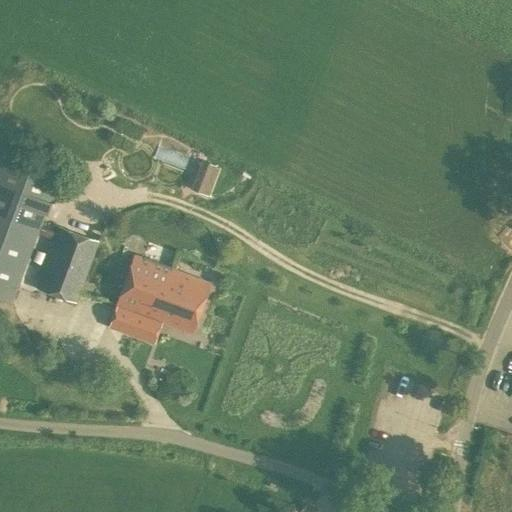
[(295,114),(285,107),(278,117),(288,124),(295,114)]
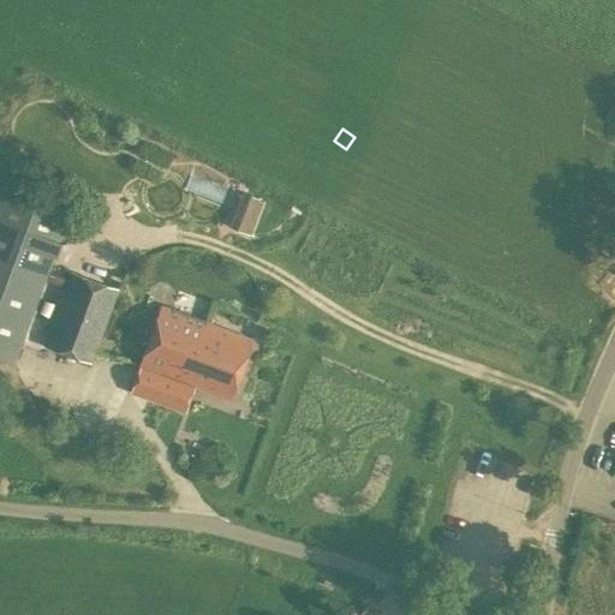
[(430,192),(418,184),(410,195),(422,203),(430,192)]
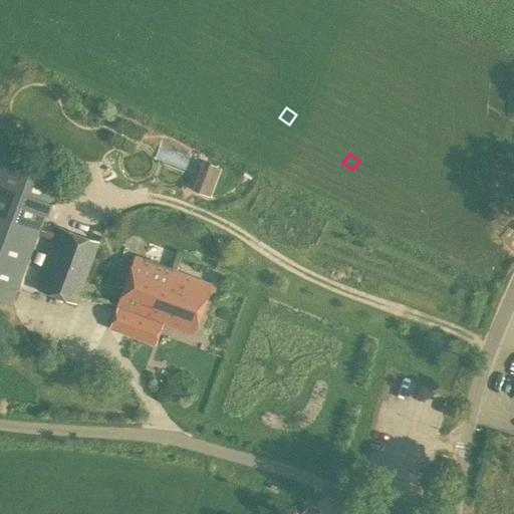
[(1,155),(0,158),(0,298),(12,303),(59,176),(1,155)]
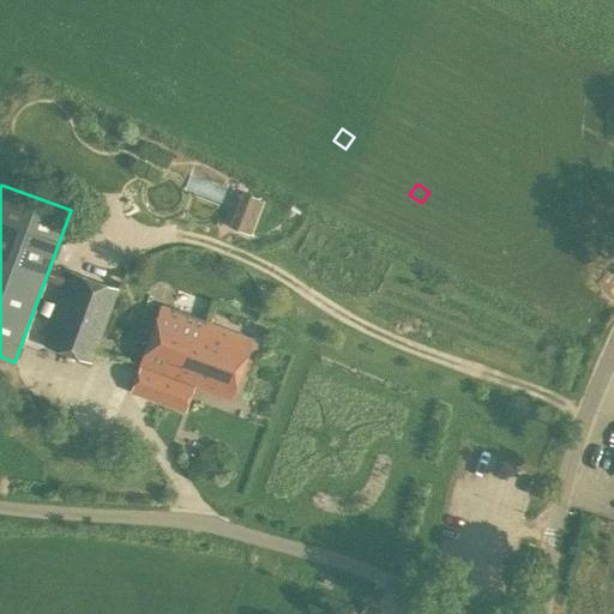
[(467,199),(455,191),(446,203),(458,211),(467,199)]
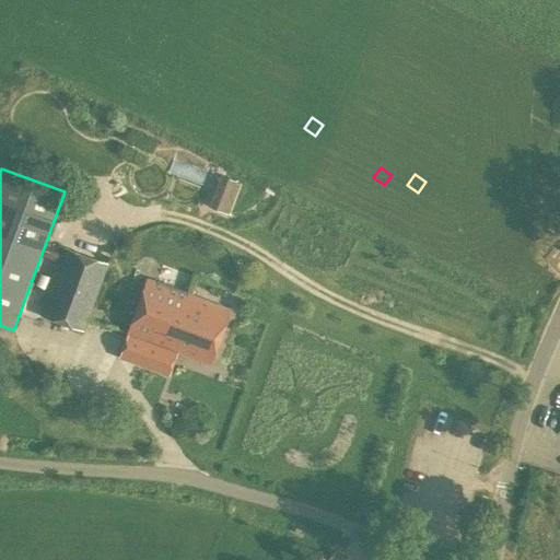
[(403,183),(392,175),(384,185),(395,193),(403,183)]
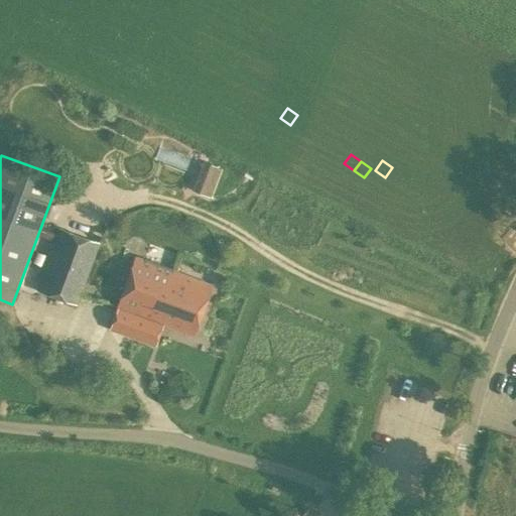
[(402,174),(392,167),(385,177),(395,184),(402,174)]
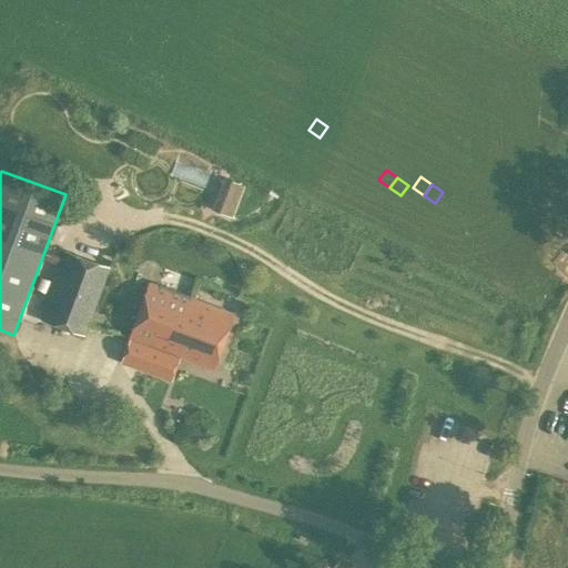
[(513,243),(501,235),(494,246),(505,254),(513,243)]
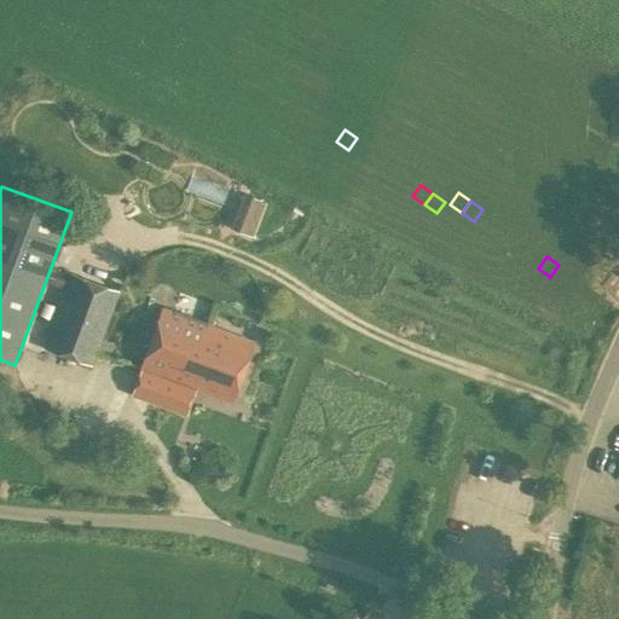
[(120,291),(73,273),(71,273),(42,348),(92,366),(120,291)]
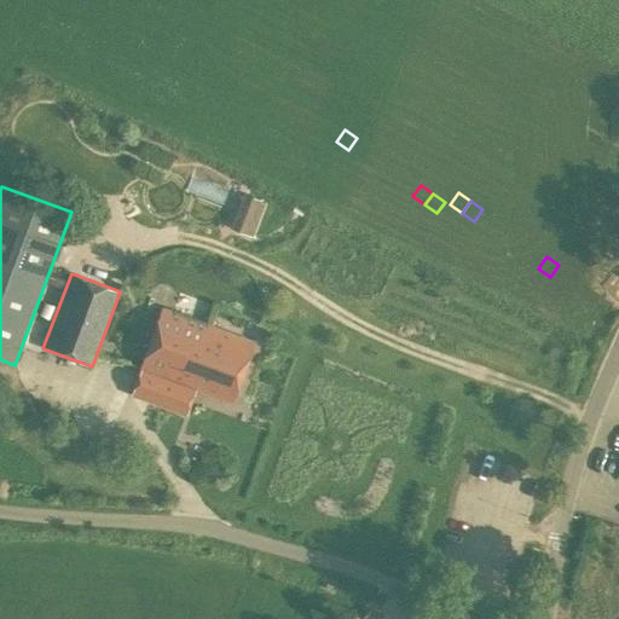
[(162,310),(140,369),(167,379),(173,362),(190,368),(207,325),(162,310)]
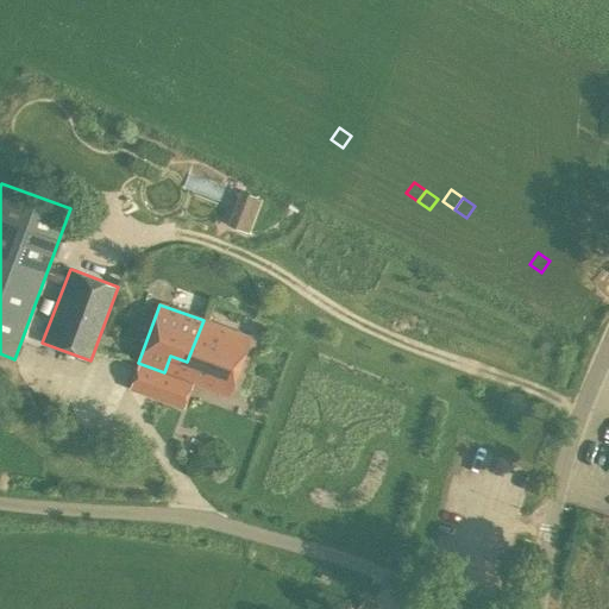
[(164,372),(138,363),(129,388),(168,403),(177,377),(227,396),(249,338),(203,320),(187,362),(170,356),(164,372)]
